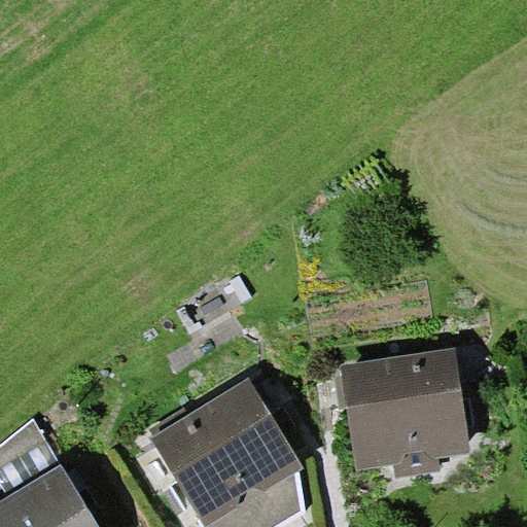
[(456,347),(342,362),(356,469),(393,464),(395,479),(441,472),(438,457),(470,453),(456,347)]
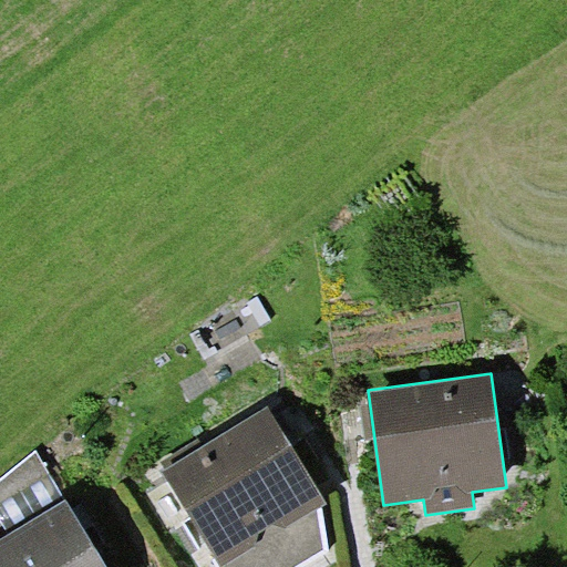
[(166,470),(162,472),(222,566),(219,566),(299,566),(329,549),(322,505),(328,502),(268,406),(205,444),(166,470)]
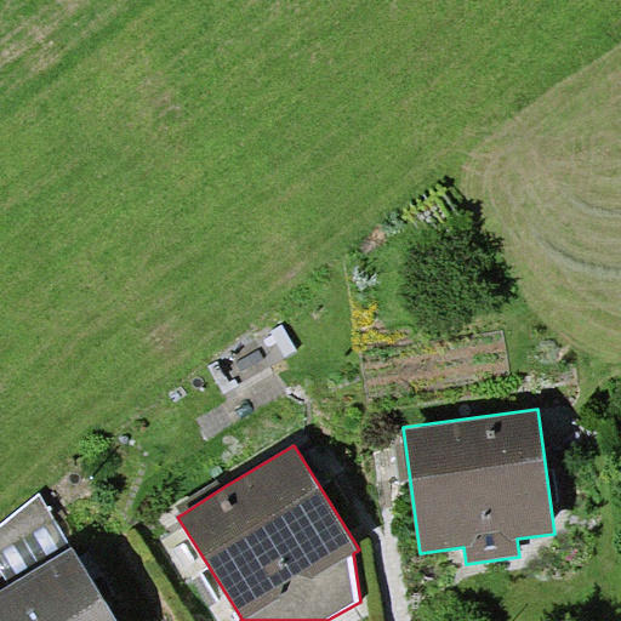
[(176,506),(182,514),(224,486),(220,478),(176,506)]
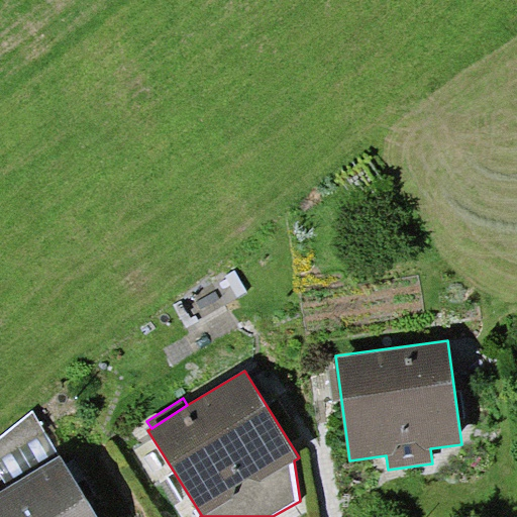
[(0,472),(9,488),(61,457),(34,411),(0,439),(0,472)]
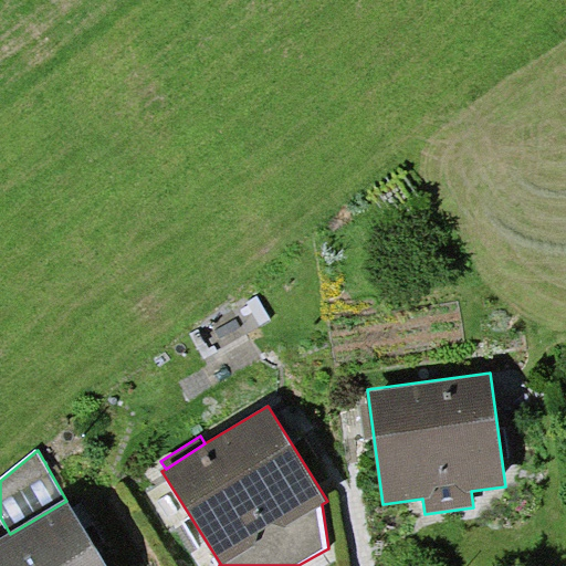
[(10,534),(0,540),(0,565),(105,565),(66,501),(10,534)]
